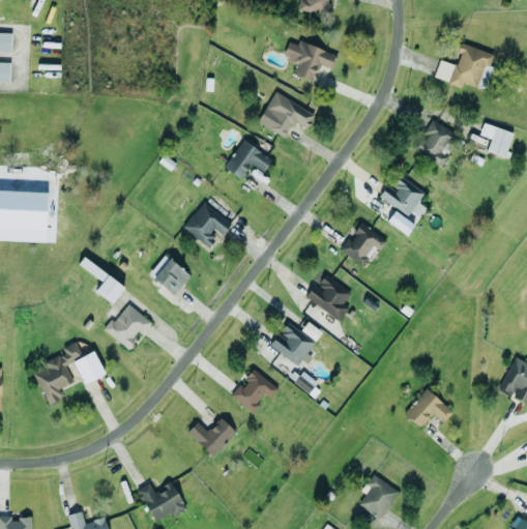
[(301,0),(299,10),(331,17),(333,5),(333,0),(301,0)]
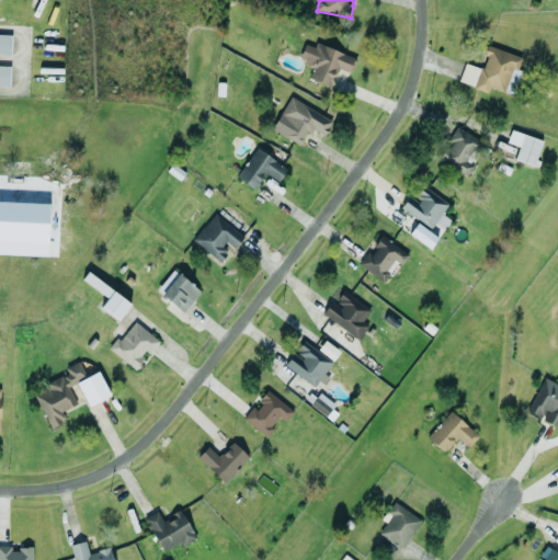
[(14,35),(0,35),(0,54),(13,55),(14,35)]
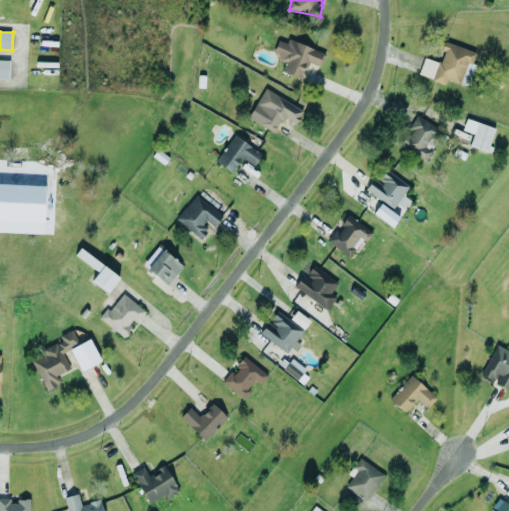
[(280,41),(274,56),(288,61),(284,73),(304,79),(309,63),(323,68),(328,53),(290,40),(289,44),(280,41)]
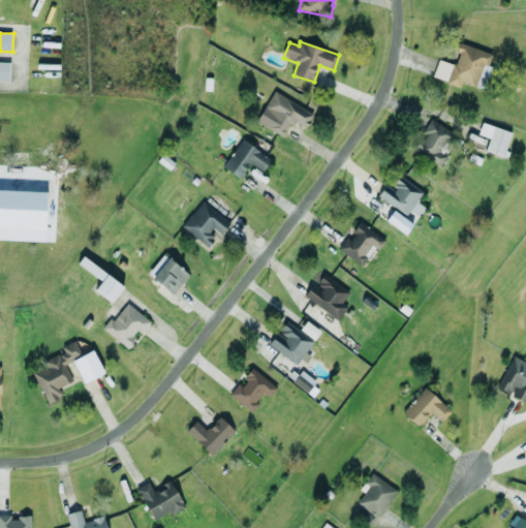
[(494,54),(462,44),(457,65),(440,60),(435,79),(463,87),(464,84),(478,87),(485,65),(490,66),(494,54)]
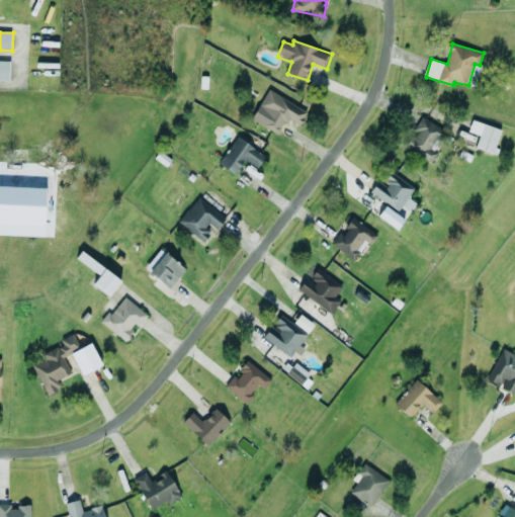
[(11,61),(0,61),(0,79),(11,80),(11,61)]
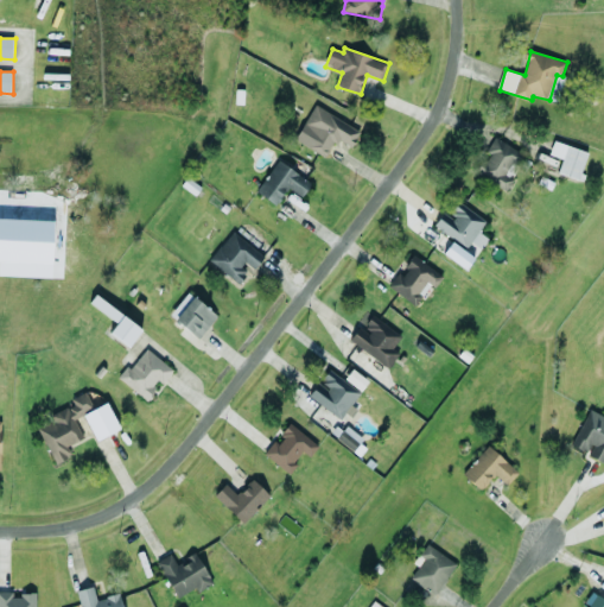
[(363,132),(317,106),(297,140),(326,158),(337,140),(353,150),(363,132)]
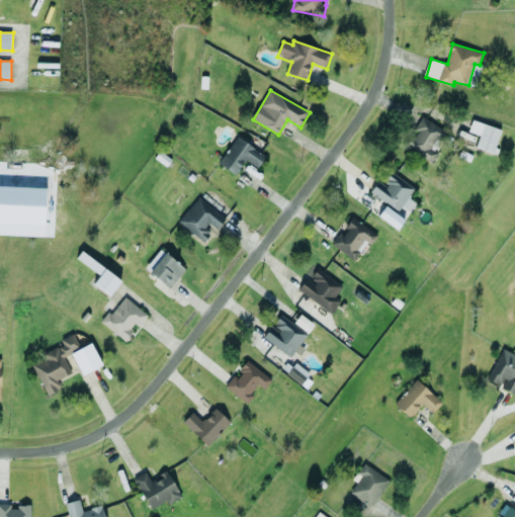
[(408,150),(434,164),(439,153),(434,150),(444,128),(424,118),(408,150)]
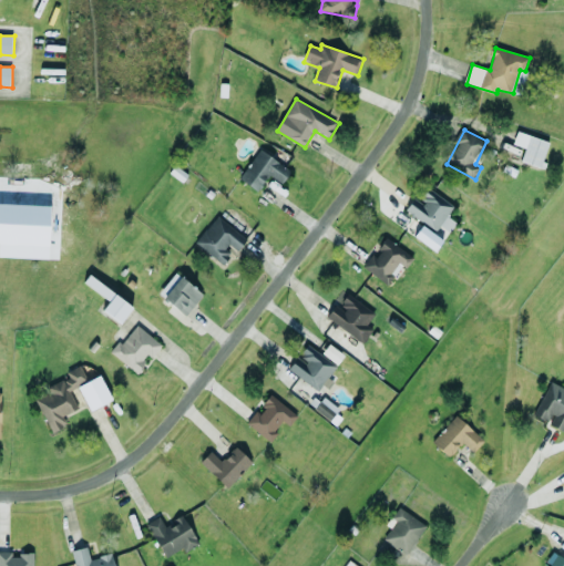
[(514,145),(526,150),(522,162),(542,168),(551,143),(519,132),(514,145)]
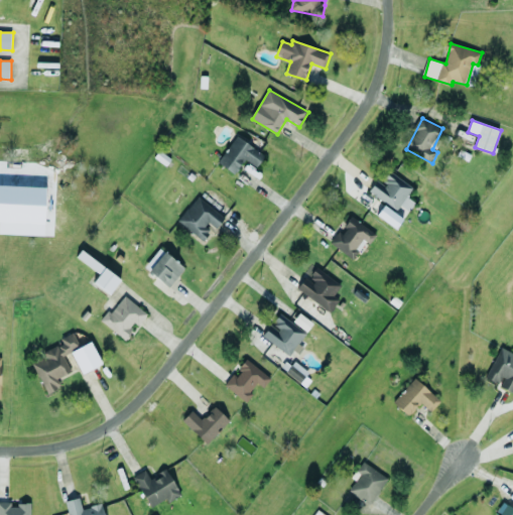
[(246,160),(258,167),(266,155),(237,137),(220,164),(237,174),(246,160)]
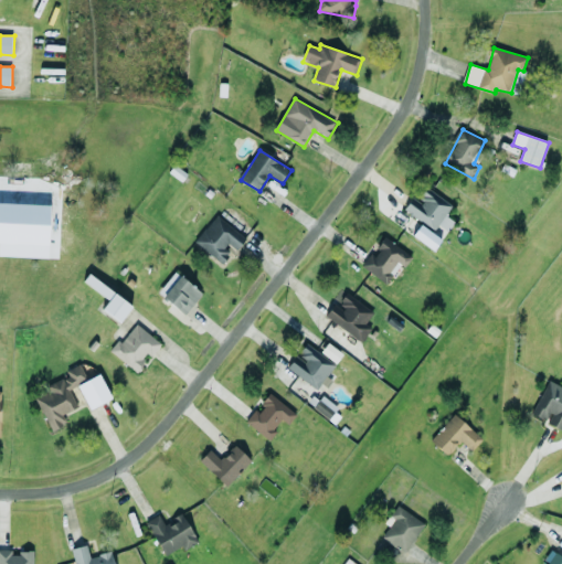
[(405,211),(423,224),(414,236),(436,252),(456,222),(447,216),(454,206),(428,188),(420,201),(415,197),(405,211)]
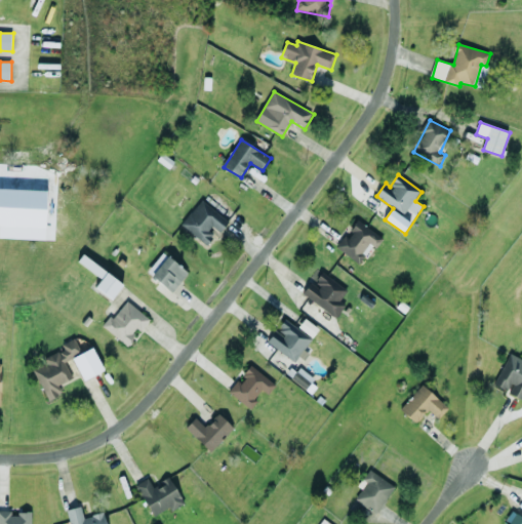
[(230,223),(203,200),(183,226),(208,246),(217,234),(219,235),(230,223)]
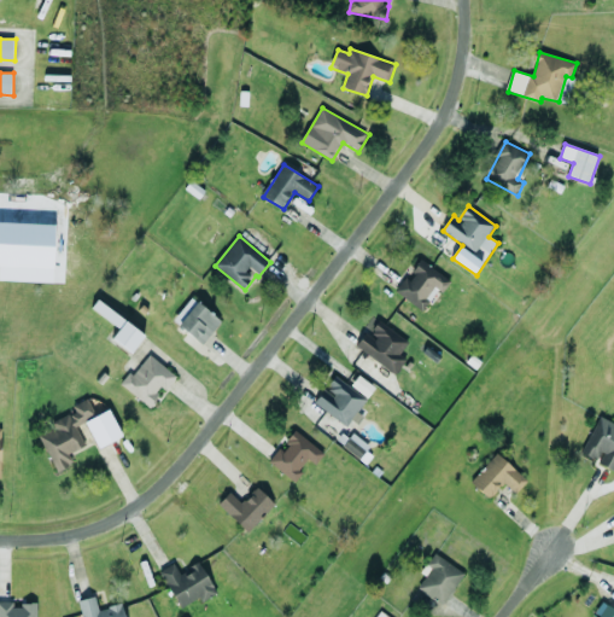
[(437,289),(444,294),(452,283),(424,261),(410,280),(407,278),(397,292),(425,312),(432,301),(428,298),(437,289)]
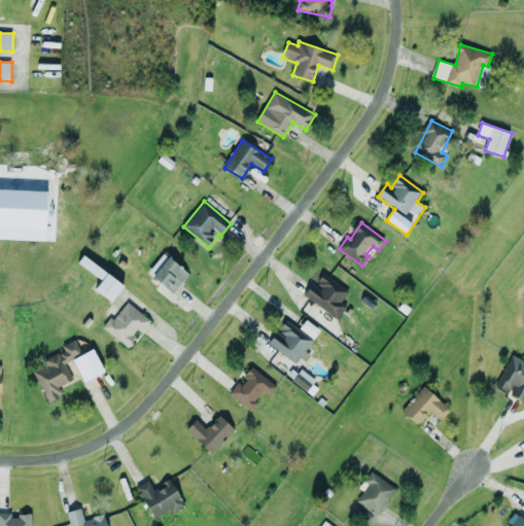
[(348,307),(343,303),(350,291),(324,274),(316,285),(313,283),(305,295),(339,319),(348,307)]
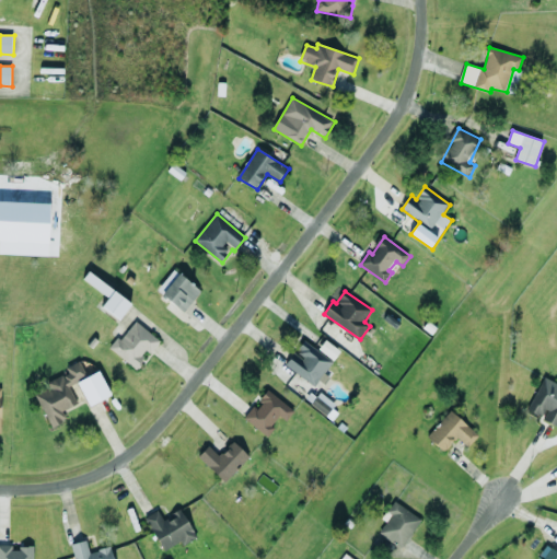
[(150,353),(151,354),(162,342),(137,321),(113,349),(136,370),(150,353)]
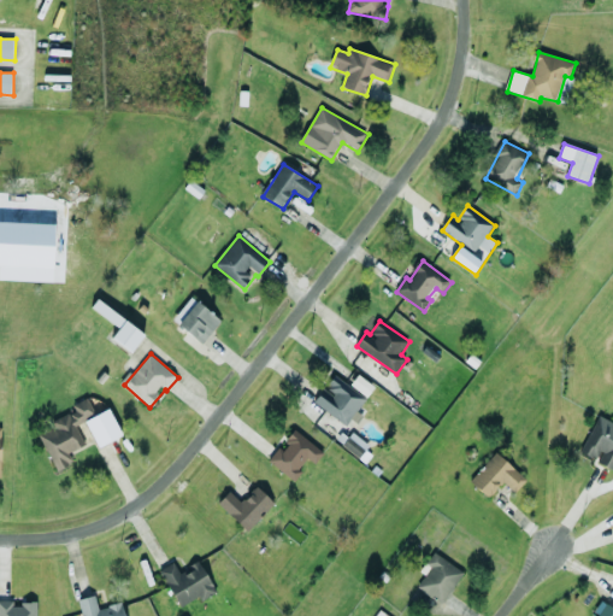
[(314,404),(349,426),(367,398),(336,376),(326,391),(324,389),(314,404)]
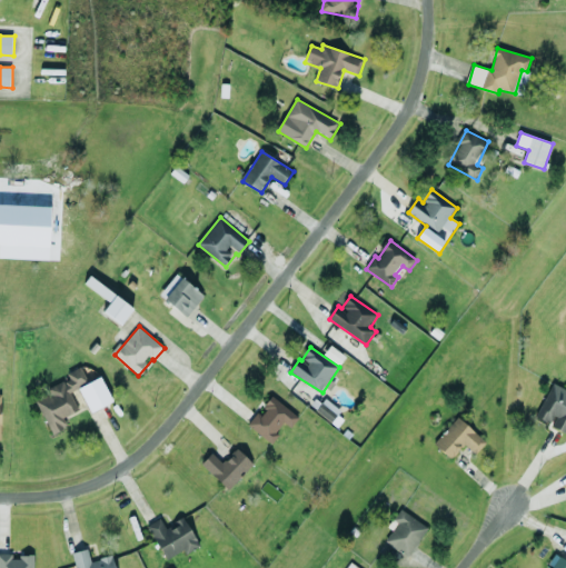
[(80,411),(71,391),(89,384),(82,368),(69,374),(71,379),(53,387),(56,394),(38,401),(52,435),(70,428),(66,418),(80,411)]
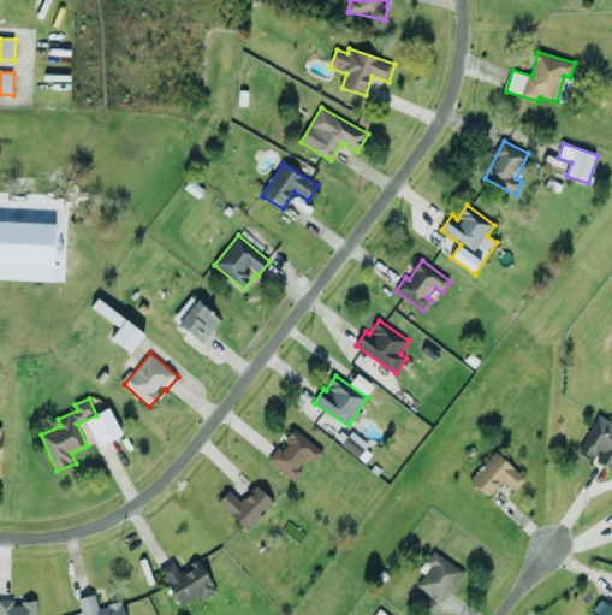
[(100,448),(124,435),(110,408),(85,421),(100,448)]
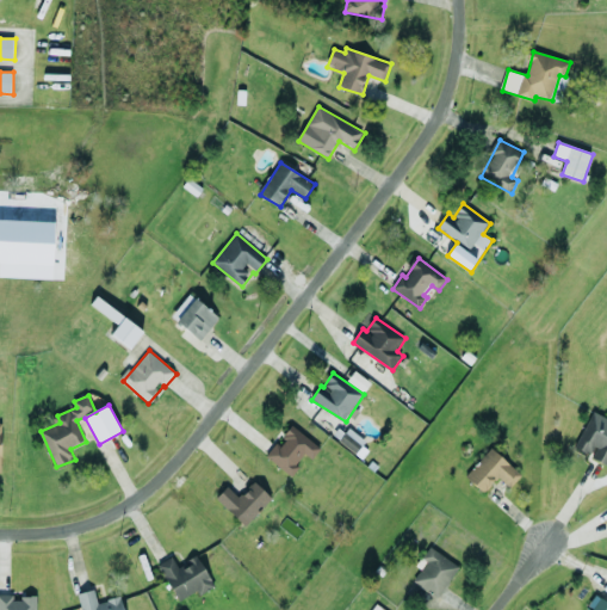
[(606,418),(594,412),(577,449),(594,456),(593,460),(606,466),(606,418)]
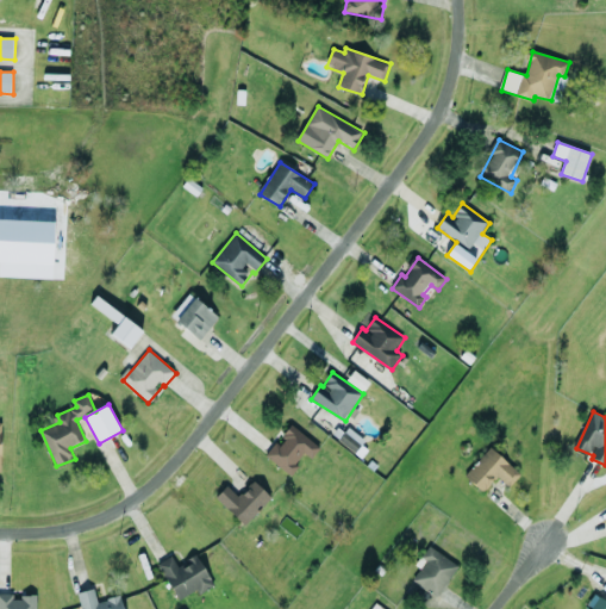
[(307,455),(313,459),(322,448),(294,426),(280,443),(277,442),(267,457),(291,476),(307,455)]
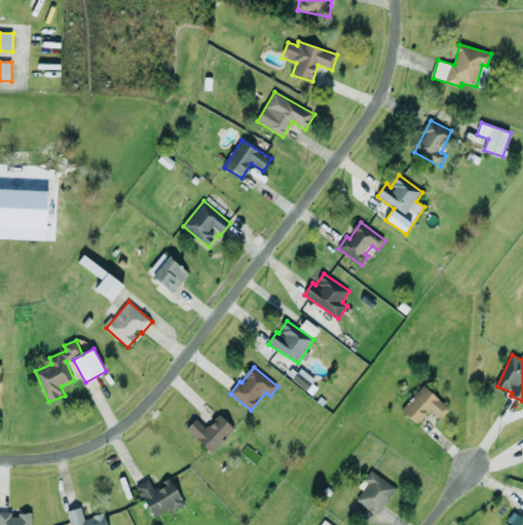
[(318,379),(300,370),(293,382),(310,391),(318,379)]
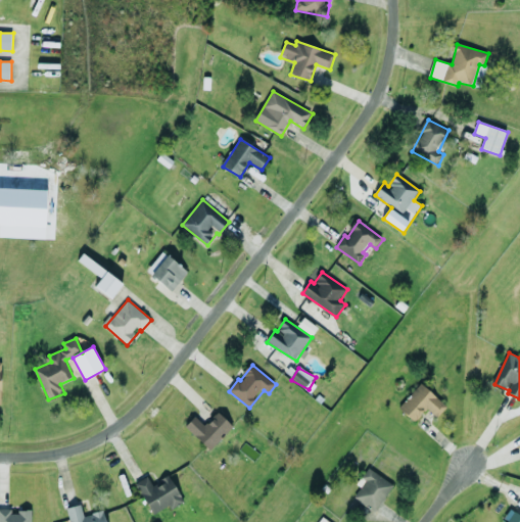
[(399,409),(415,423),(428,409),(438,418),(447,408),(422,384),(399,409)]
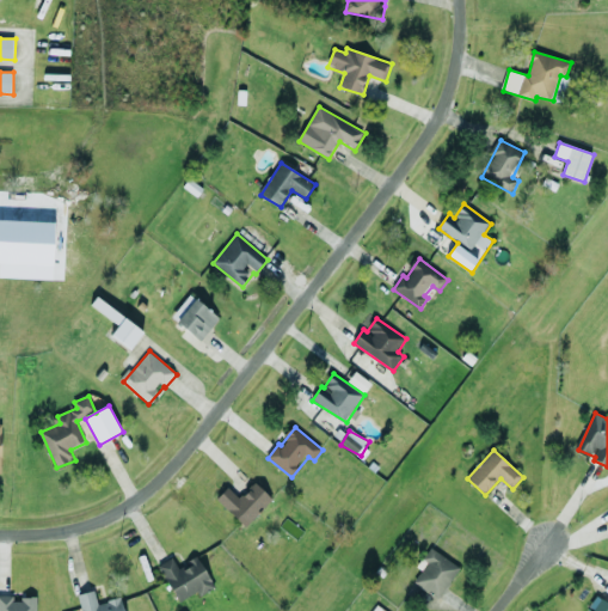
[(247,529),(274,500),(256,483),(241,499),(229,488),(217,500),(247,529)]
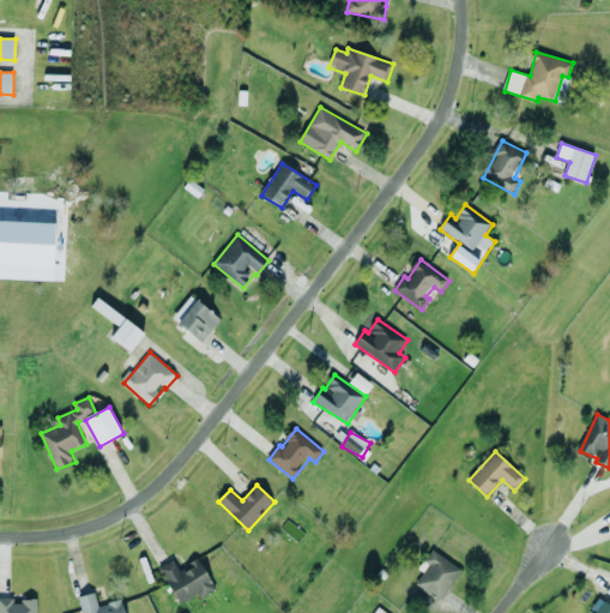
[(174,560),(161,569),(181,605),(200,594),(204,599),(217,590),(199,559),(180,570),(174,560)]
